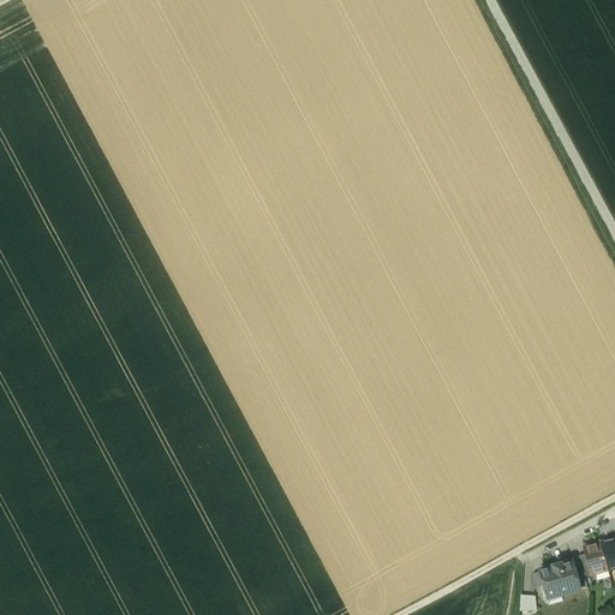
[(608,571),(599,542),(596,543),(597,544),(584,548),(586,554),(591,574),(608,571)]
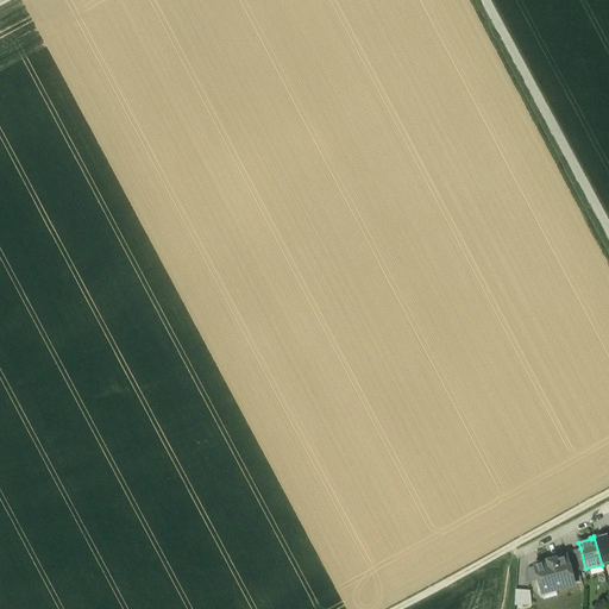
[(581,548),(573,551),(577,565),(578,571),(585,569),(581,548)]
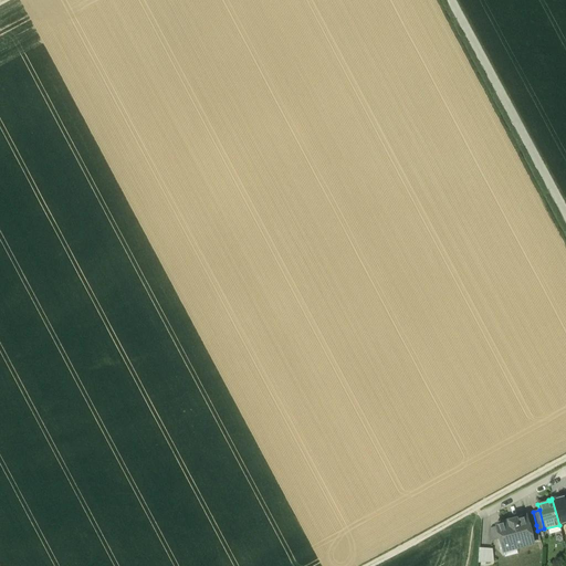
[(526,516),(530,526),(536,525),(533,512),(525,514),(525,516),(526,516)]
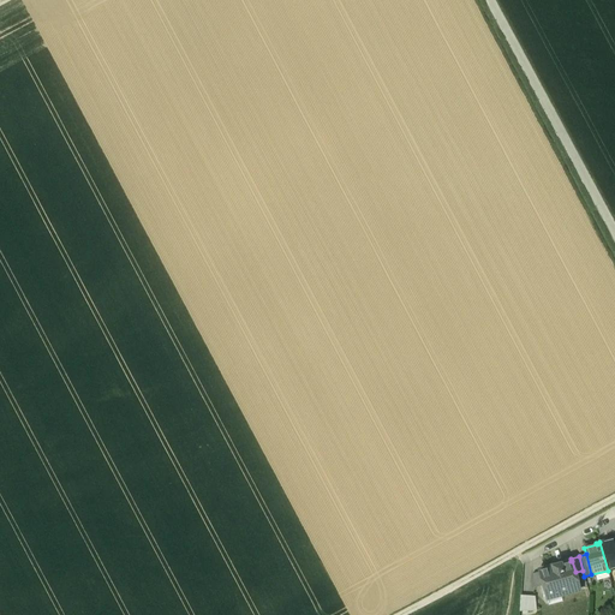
[(543,586),(547,598),(554,596),(557,597),(569,593),(572,591),(580,589),(575,572),(572,561),(571,561),(538,569),(539,573),(543,586)]
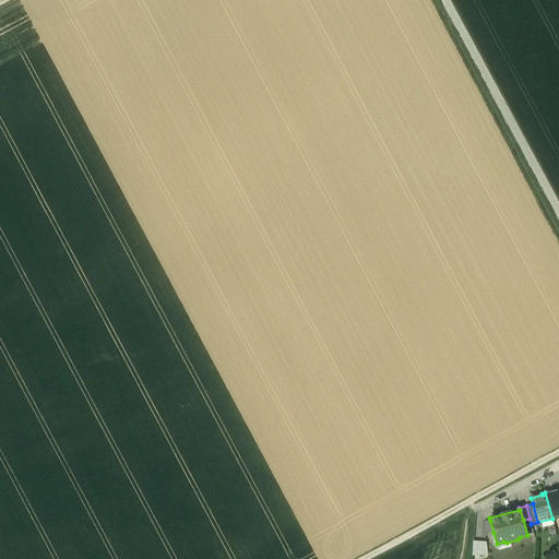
[(494,533),(490,521),(484,522),(484,535),(494,533)]
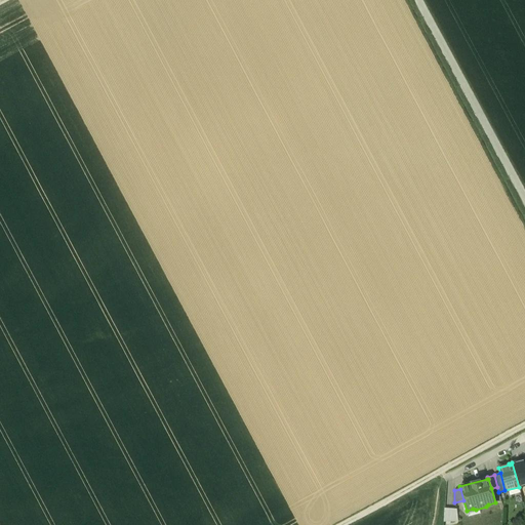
[(444,509),(444,522),(458,522),(456,510),(444,509)]
